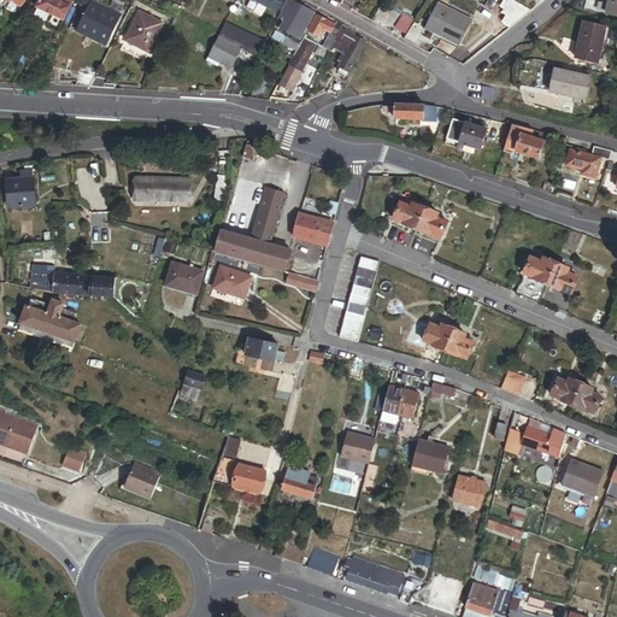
[(74,0),(40,0),(36,9),(63,22),(64,22),(70,9),(74,0)]
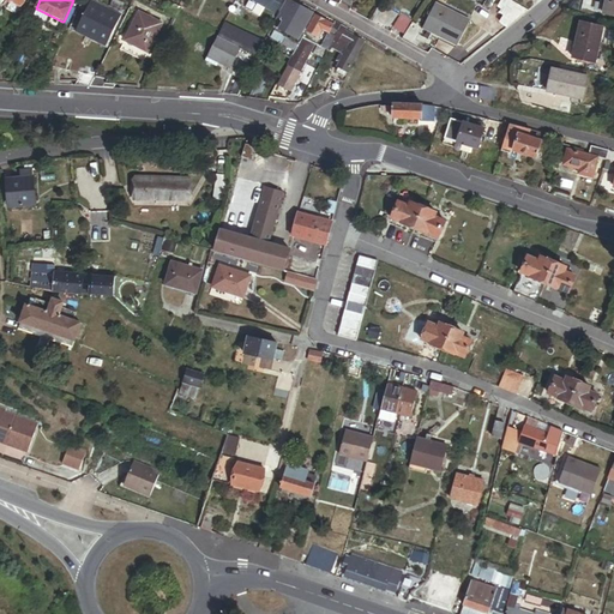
[(120,19),(121,17),(90,2),(91,0),(83,0),(79,8),(86,11),(80,23),(91,28),(112,37),(120,19)]
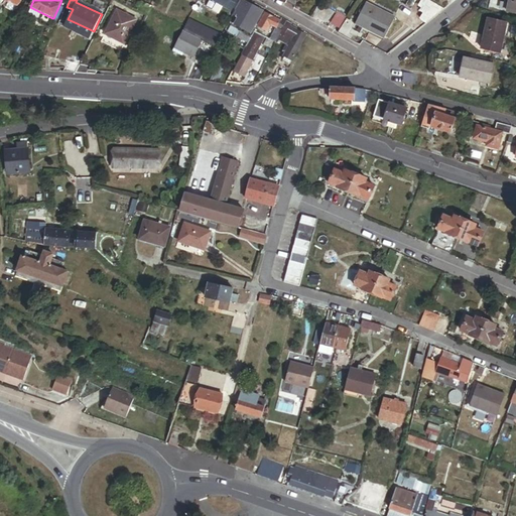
[(231,11),(237,0),(211,0),(211,1),(217,4),(223,7),(231,11)]
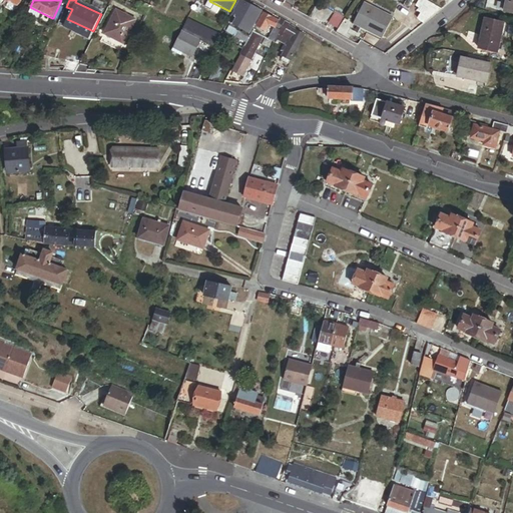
[(251,28),(261,11),(246,4),(247,1),(244,0),(240,0),(240,1),(239,0),(238,0),(230,16),(234,18),(237,20),(251,28)]
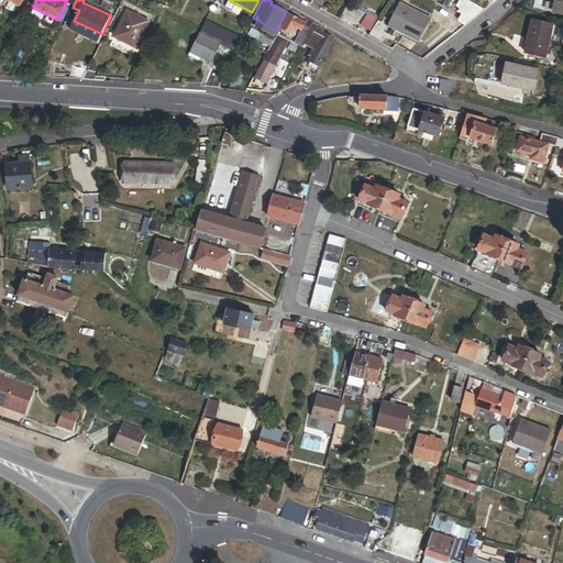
[(475,9),(460,0),(440,0),(440,1),(464,15),(466,12),(472,14),(475,9)]
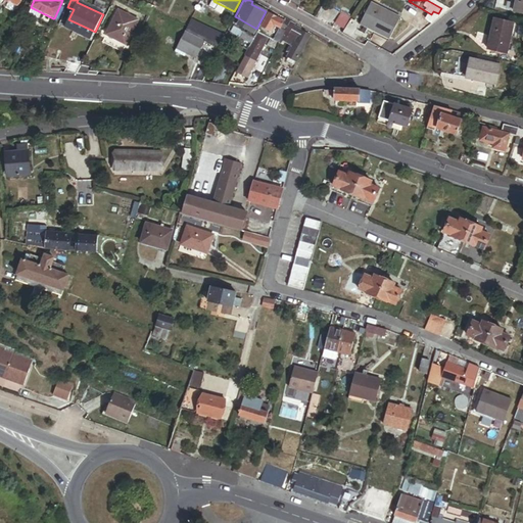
[(149,15),(152,8),(143,5),(141,11),(149,15)]
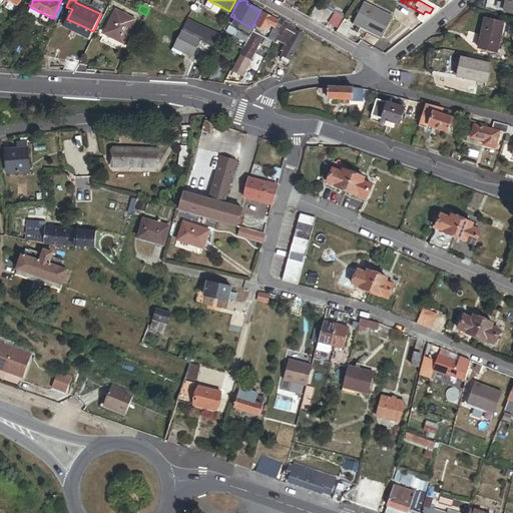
[(389,19),(360,5),(345,36),(360,43),(363,36),(377,43),(389,19)]
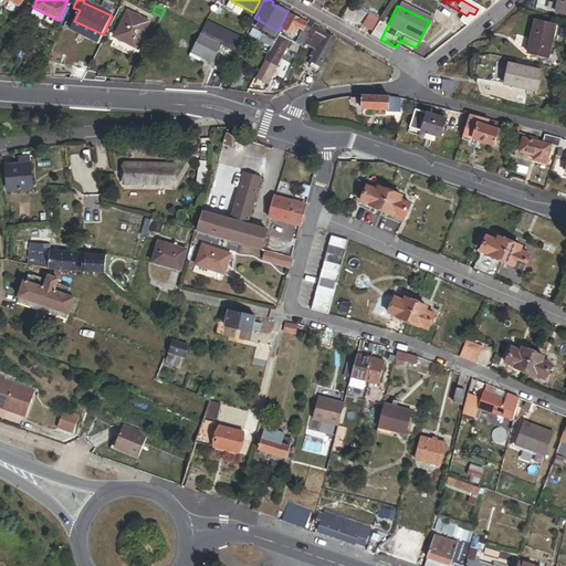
[(54,28),(58,20),(33,8),(32,8),(28,16),(54,28)]
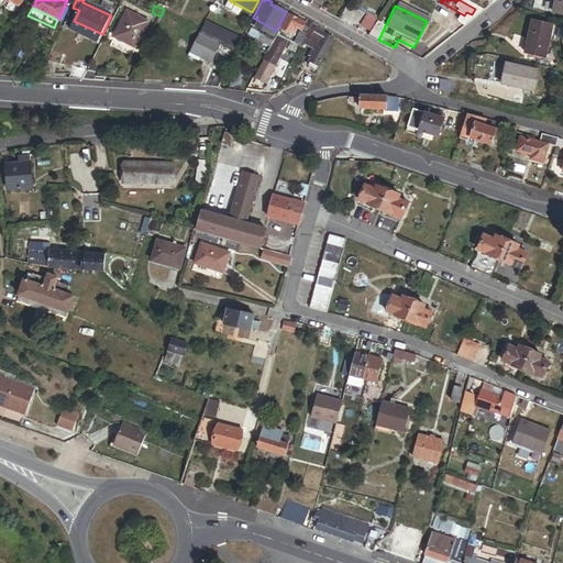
[(63,22),(68,9),(64,8),(58,20),(63,22)]
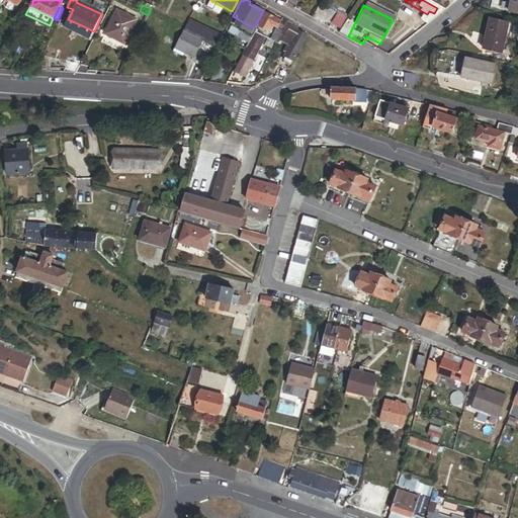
[(124,46),(136,21),(116,12),(105,35),(124,46)]
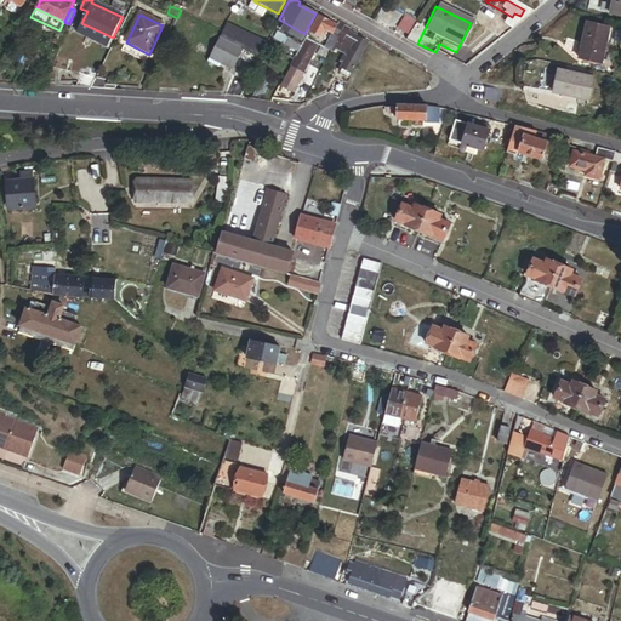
[(331,52),(345,27),(337,23),(336,26),(319,16),(311,34),(319,38),(323,32),(331,35),(324,50),(331,53),(331,52)]
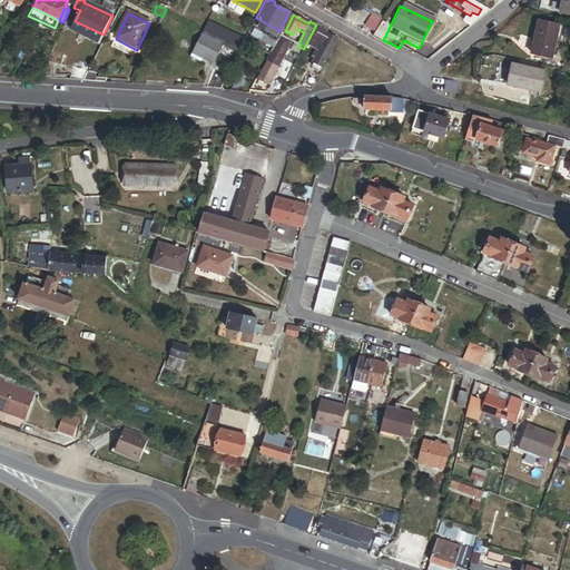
[(370,29),(376,18),(370,15),(363,26),(370,29)]
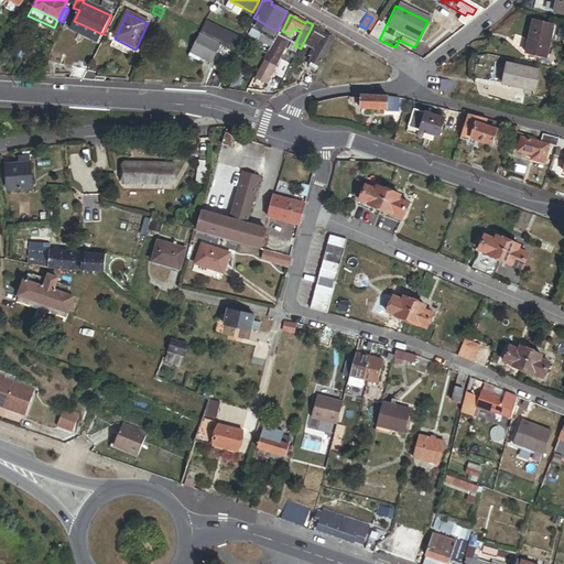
[(242,38),(205,20),(187,56),(204,64),(205,60),(213,63),(221,44),(210,40),(214,33),(225,38),(226,36),(240,43),(242,38)]
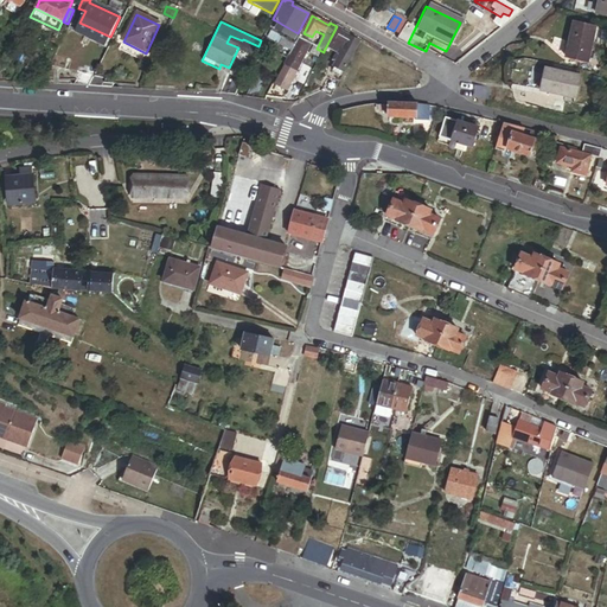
[(585,64),(593,30),(572,24),(562,58),(585,64)]
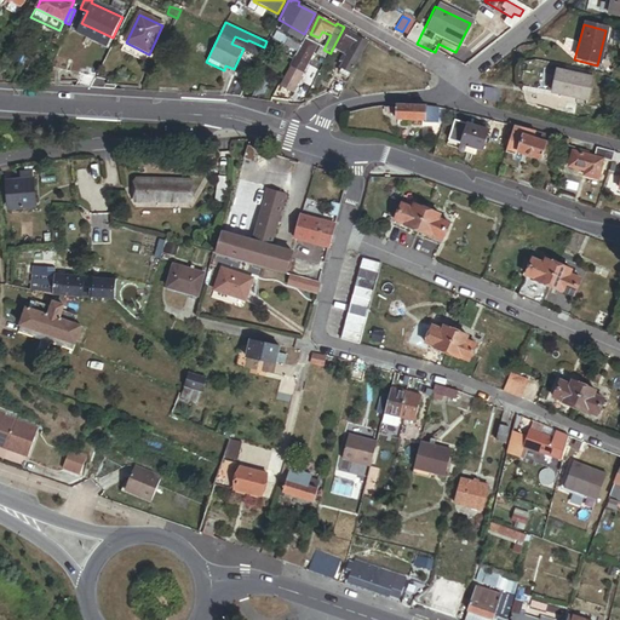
[(339,98),(367,42),(348,33),(349,29),(344,27),(331,52),(332,53),(334,50),(343,55),(340,61),(344,62),(343,65),(328,93),(339,98)]
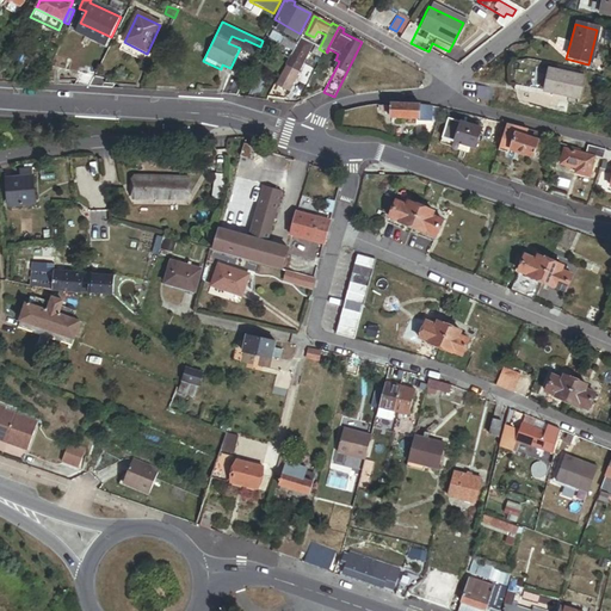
[(608,43),(610,32),(604,30),(600,41),(608,43)]
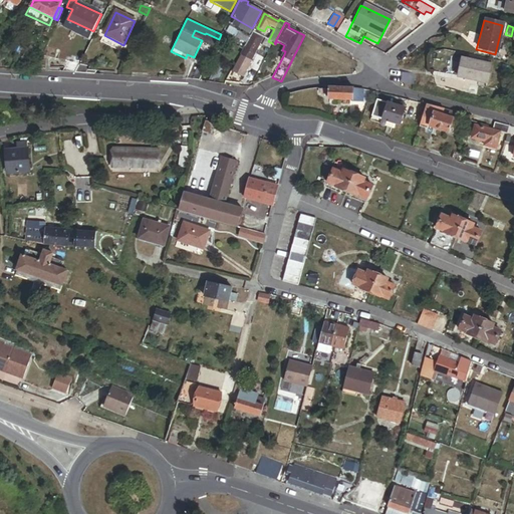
[(250,37),(228,26),(226,32),(243,41),(241,44),(245,47),(246,44),(250,37)]
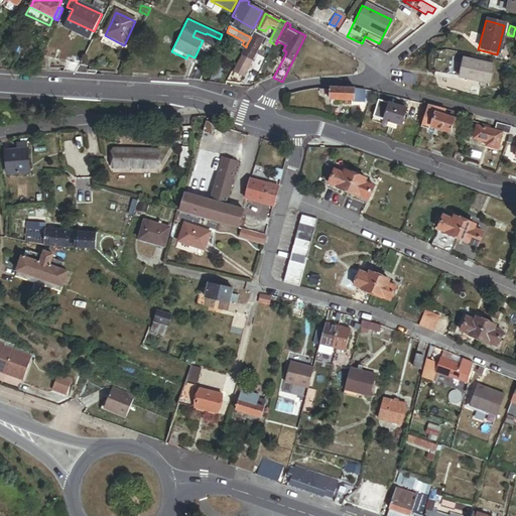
[(51,36),(53,30),(47,27),(45,33),(51,36)]
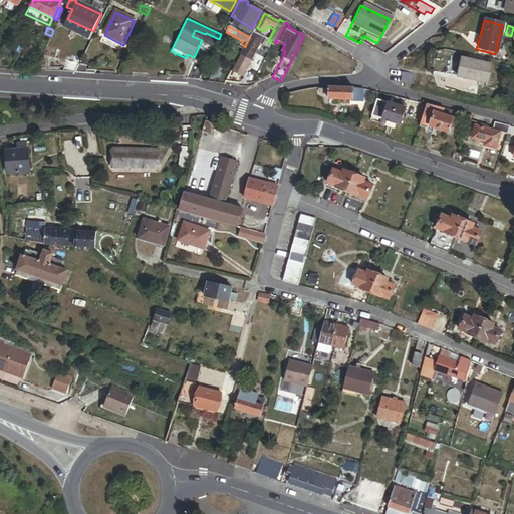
[(261,43),(263,39),(252,33),(250,37),(261,43)]
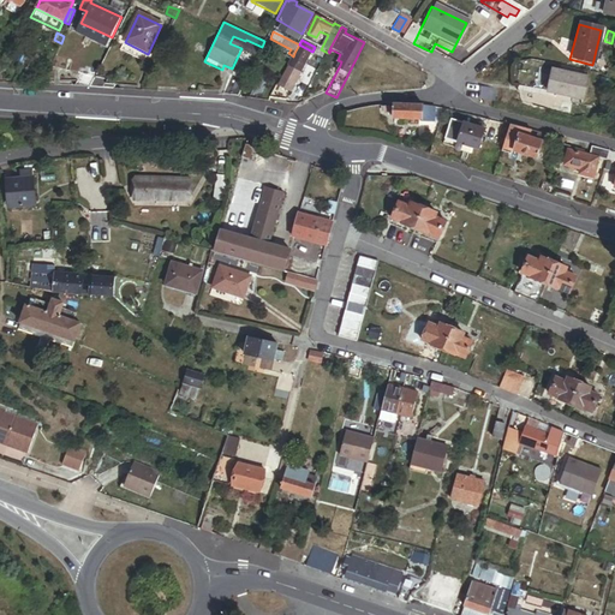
[(308,60),(312,52),(299,45),(294,53),(308,60)]
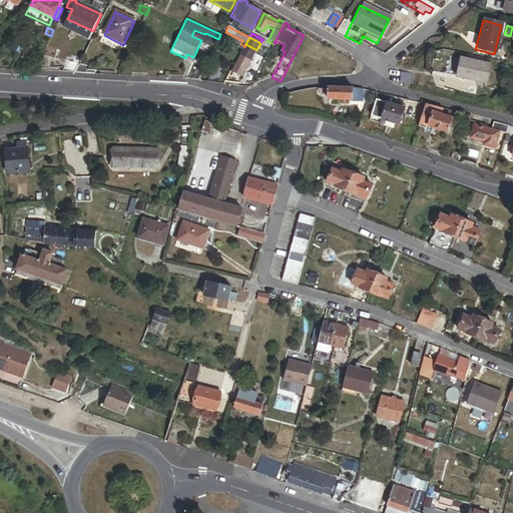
[(254,54),(257,50),(245,44),(244,47),(243,48),(244,49),(254,54)]
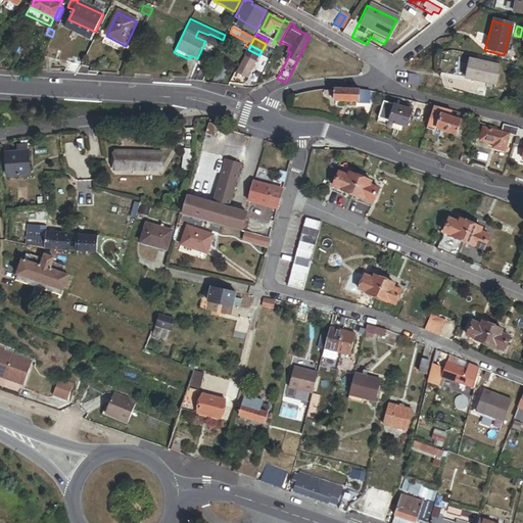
[(251,72),(259,55),(249,50),(237,74),(244,77),(248,69),(251,72)]
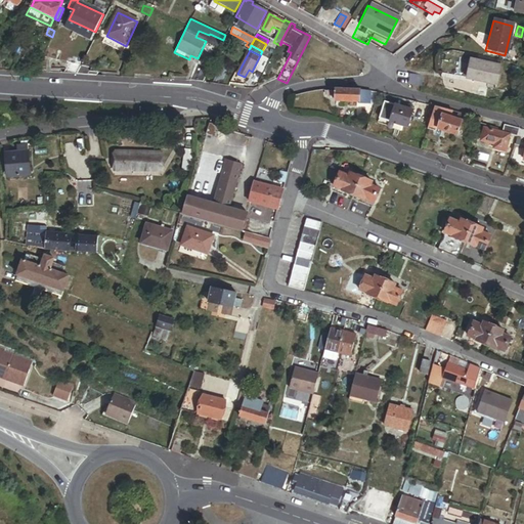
[(73,81),(83,60),(75,56),(62,81),(73,81)]
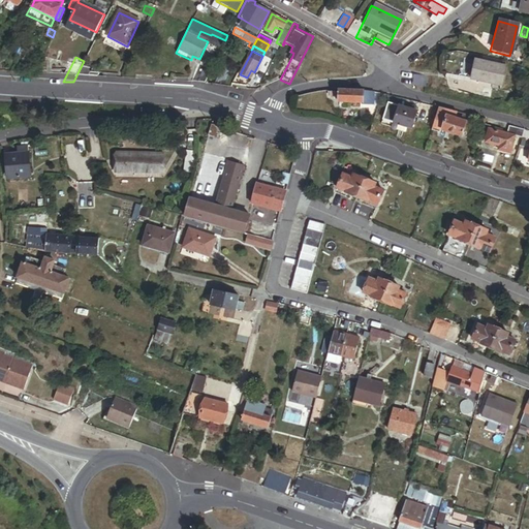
[(500,87),(504,68),(473,61),(468,80),(500,87)]
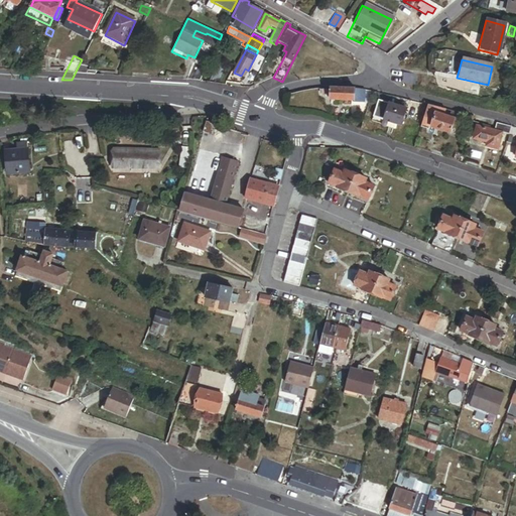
[(0,79),(6,80),(12,68),(0,63),(0,79)]
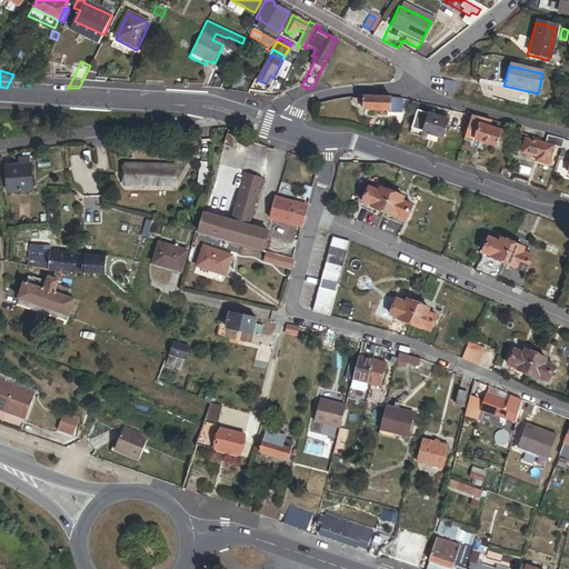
[(278,96),(286,80),(278,76),(270,92),(278,96)]
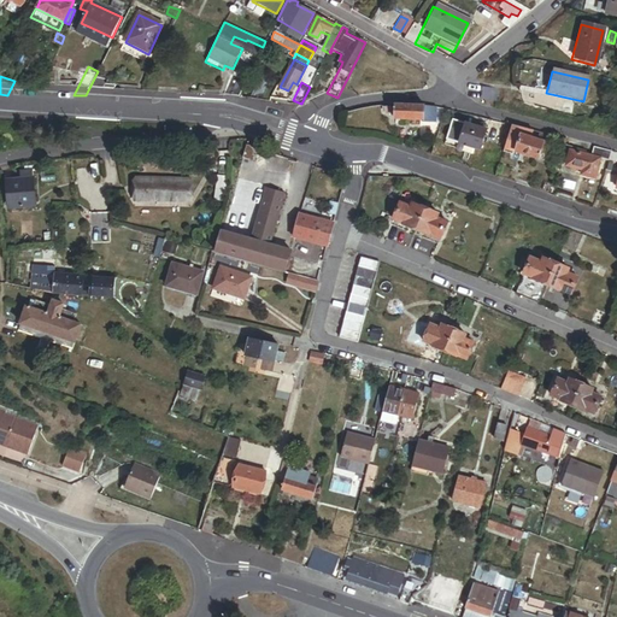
[(495,100),(497,87),(481,86),(480,98),(495,100)]
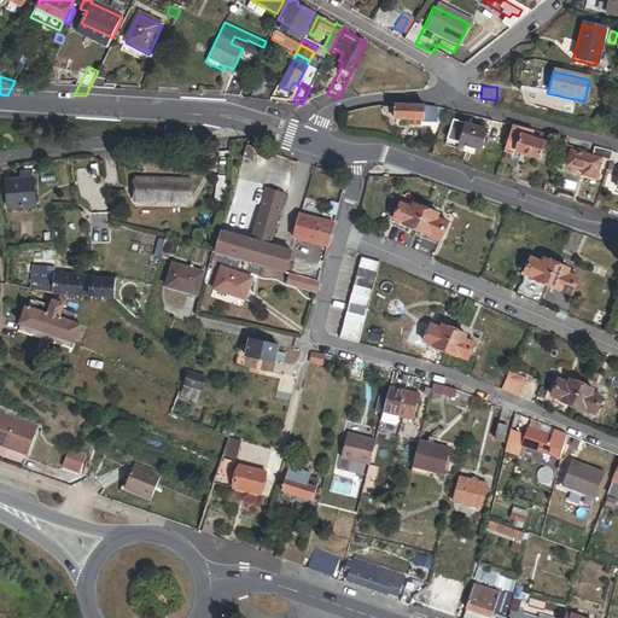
[(436,123),(437,109),(396,106),(396,109),(385,108),(384,111),(388,111),(388,114),(396,115),(396,120),(424,121),(424,123),(436,123)]
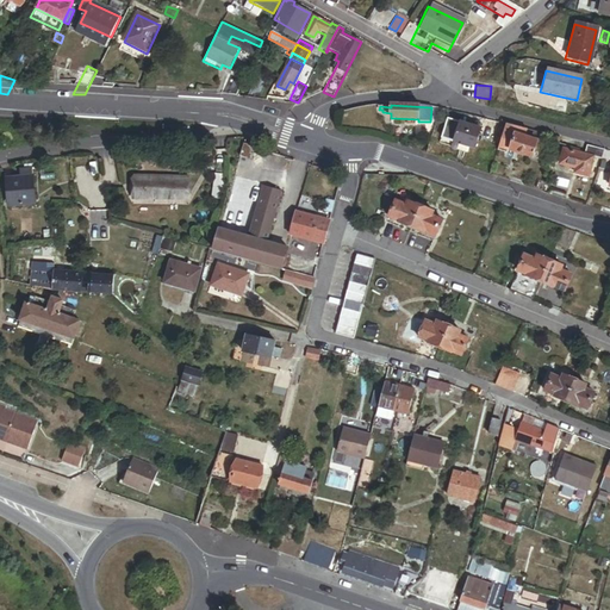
[(474,150),(481,130),(448,119),(441,139),(474,150)]
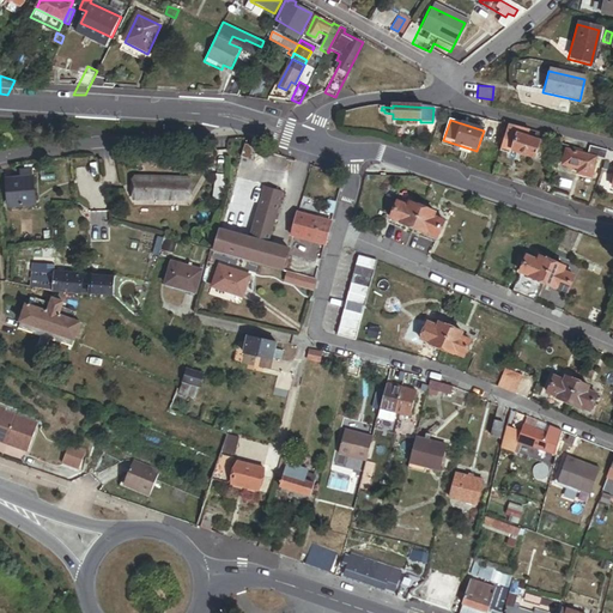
[(525,135),(527,128),(509,123),(507,131),(525,135)]
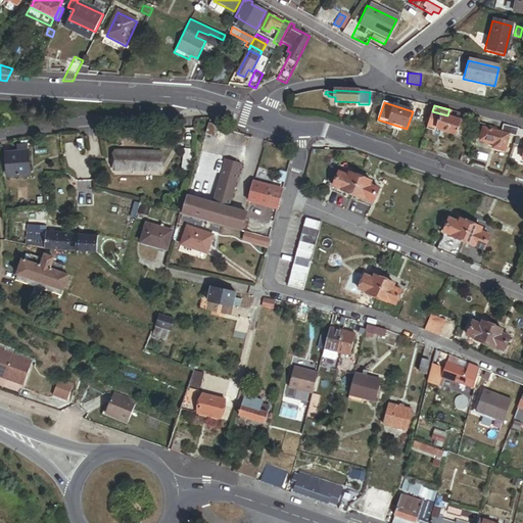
[(458,135),(462,120),(465,121),(467,114),(449,109),(447,115),(432,111),(428,126),(458,135)]
